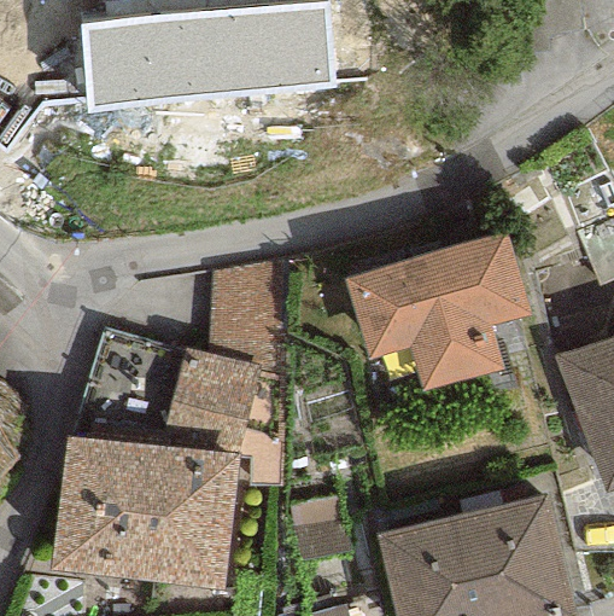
[(328,3),(83,24),(92,108),(335,86),(328,3)]
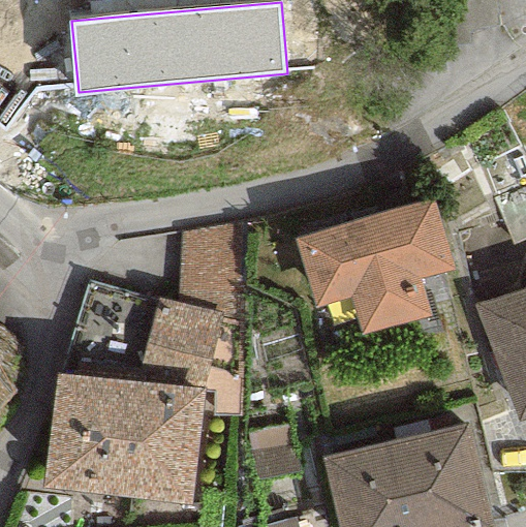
[(351,297),(362,334),(431,314),(421,277),(454,268),(434,197),(296,236),(315,306),(351,297)]
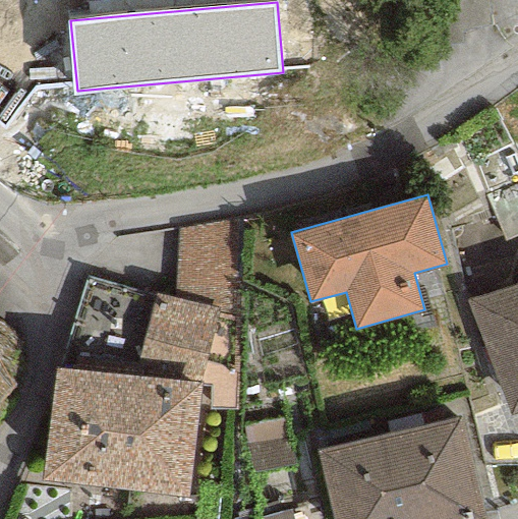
[(241,217),(179,227),(175,296),(220,307),(236,312),(241,217)]
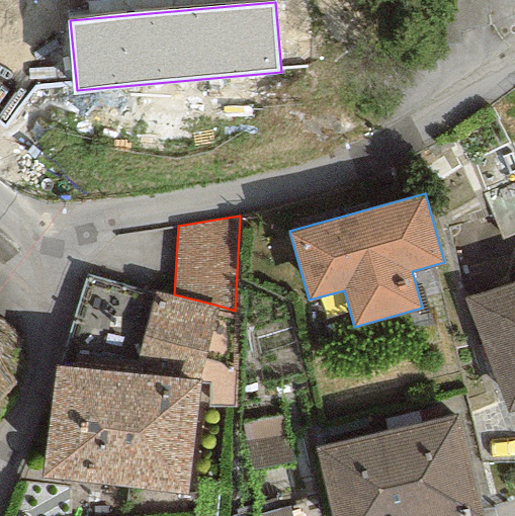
[(514,279),(465,296),(508,412),(514,409),(514,279)]
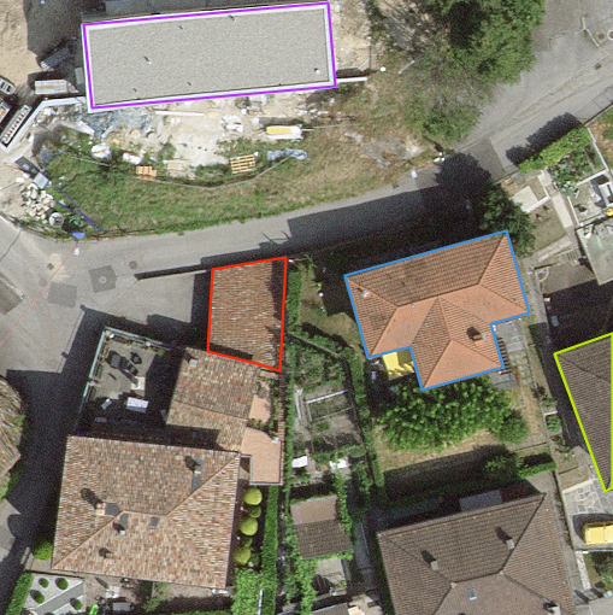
[(222,587),(239,450),(260,364),(207,351),(187,346),(159,443),(68,434),(52,569),(222,587)]
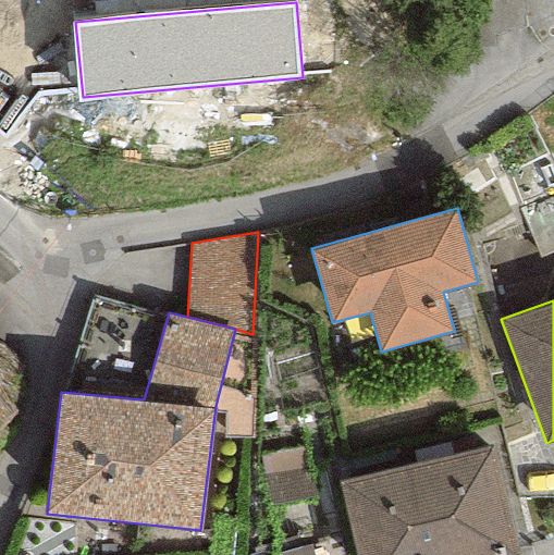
[(308,439),(261,447),(270,494),(317,485),(308,439)]
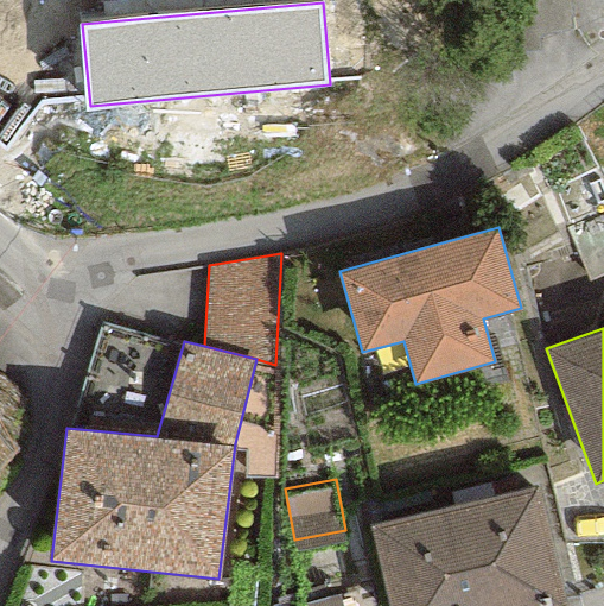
[(566,605),(540,487),(372,525),(389,605),(566,605)]
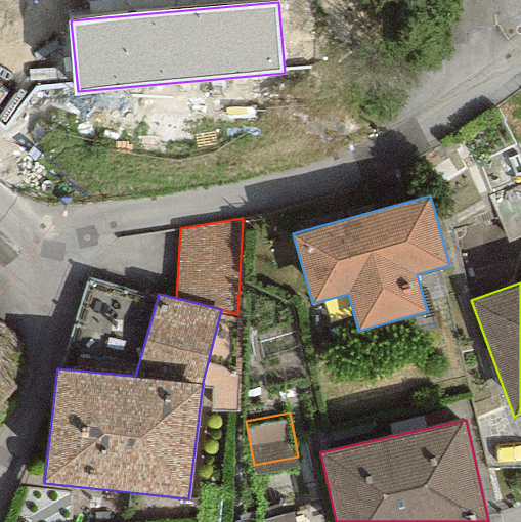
[(297,521),(293,511),(253,521),(297,521)]
